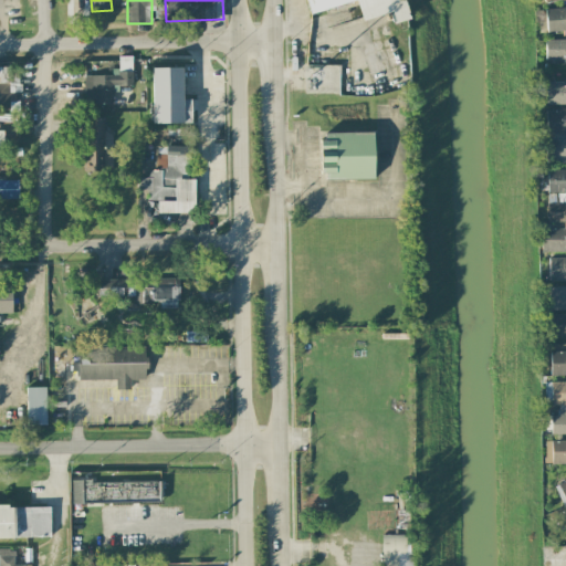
[(409,19),(402,0),(305,0),(310,13),(357,1),(362,20),(391,12),(395,23),(409,19)]
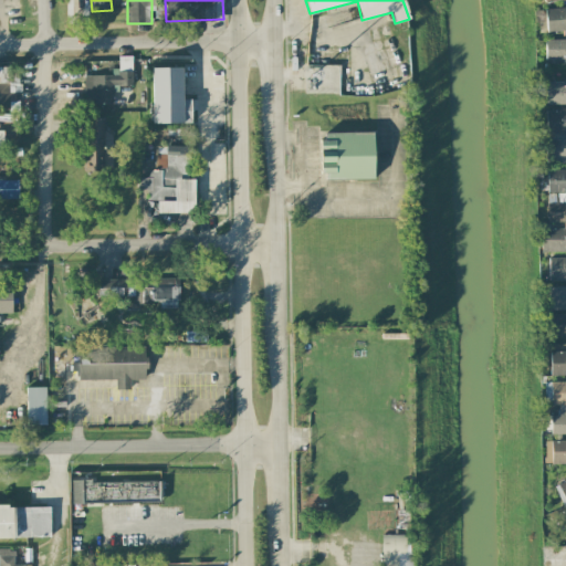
[(565,6),(545,9),(548,32),(565,29),(565,6)]
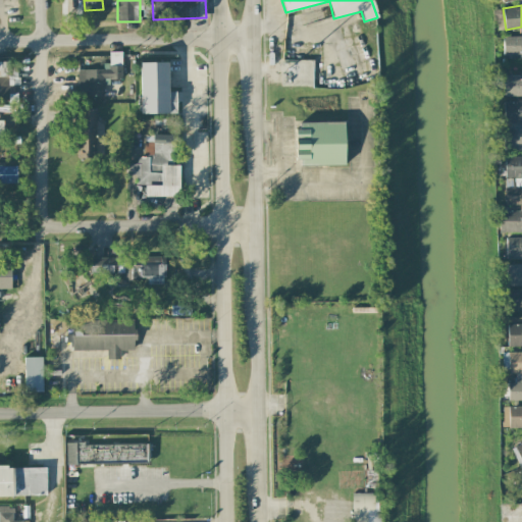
[(521,36),(504,37),(505,59),(521,58),(521,36)]
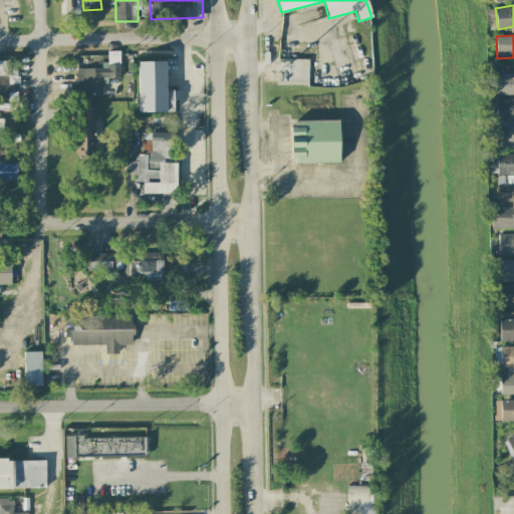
[(119,78),(119,52),(104,52),(104,68),(76,68),(76,94),(103,94),(103,78),(119,78)]
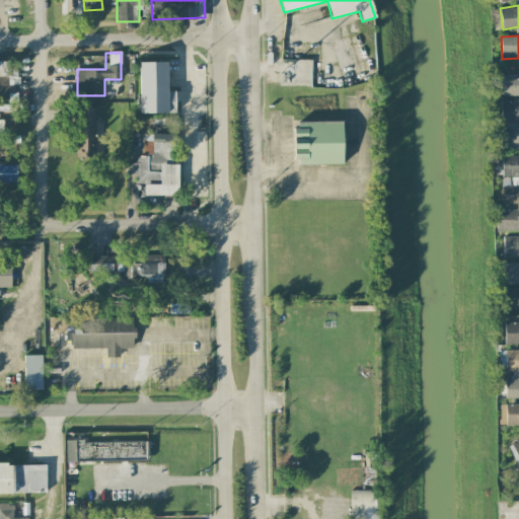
[(311,60),(280,59),(280,85),(311,86),(311,60)]
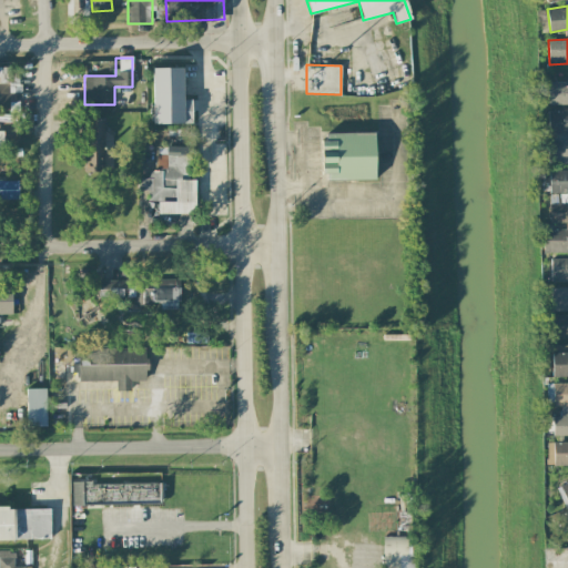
[(0,110),(18,111),(18,68),(0,67),(0,110)]
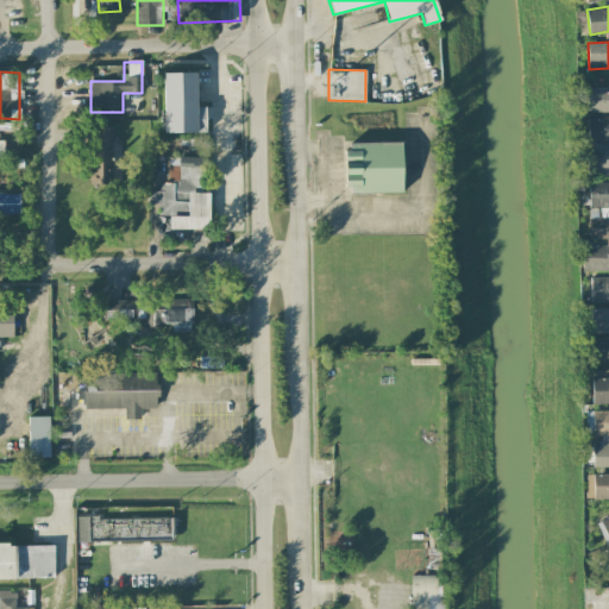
[(205,133),(205,106),(195,107),(195,73),(163,73),(164,133),(205,133)]
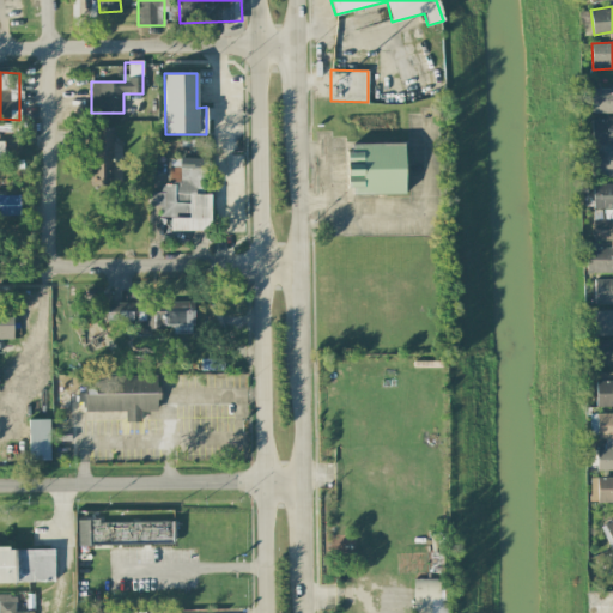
[(612,89),(592,89),(593,113),(612,111),(612,89)]
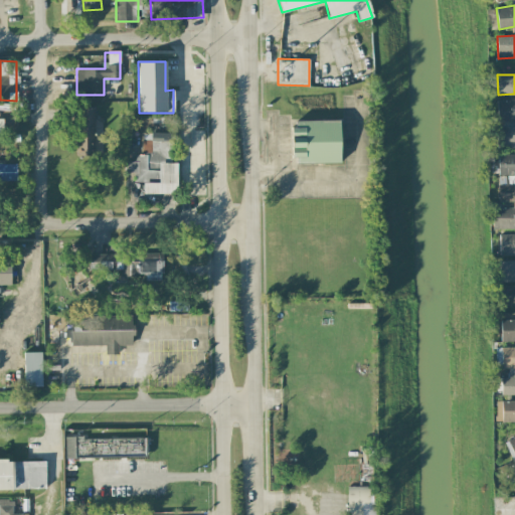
[(514,101),(497,101),(497,121),(514,121),(514,101)]
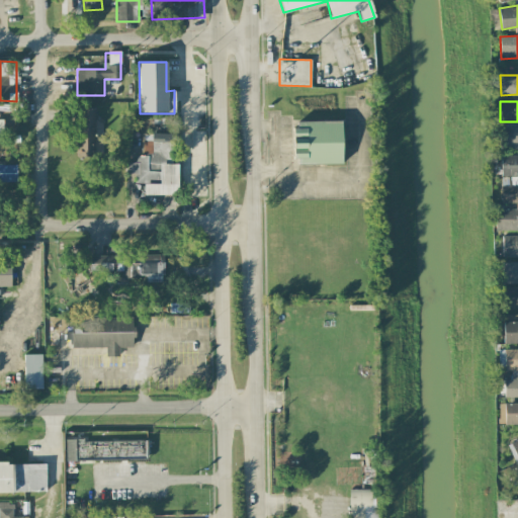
[(95,109),(76,108),(75,157),(94,157),(95,109)]
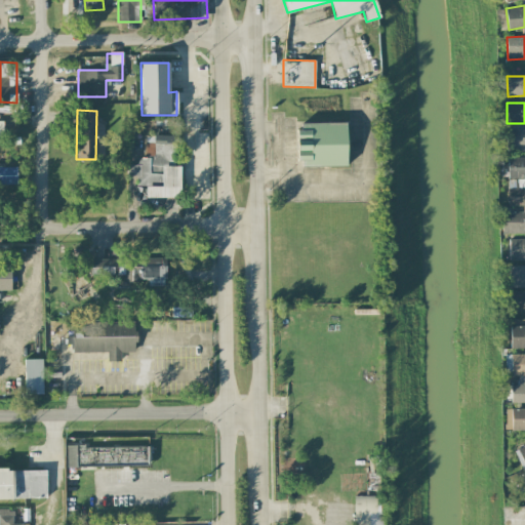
[(347,166),(346,123),(297,124),(298,167),(347,166)]
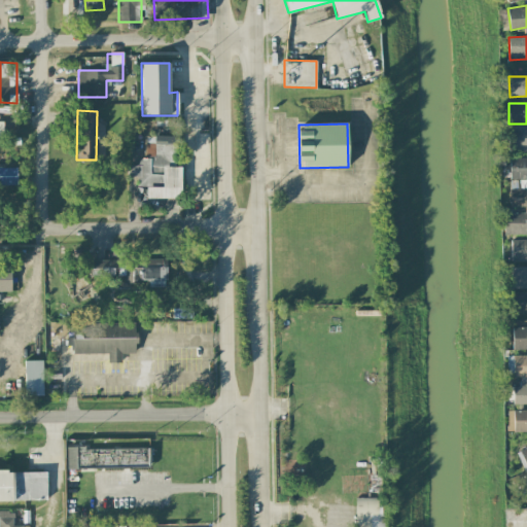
[(526,130),(508,131),(510,152),(526,151),(526,130)]
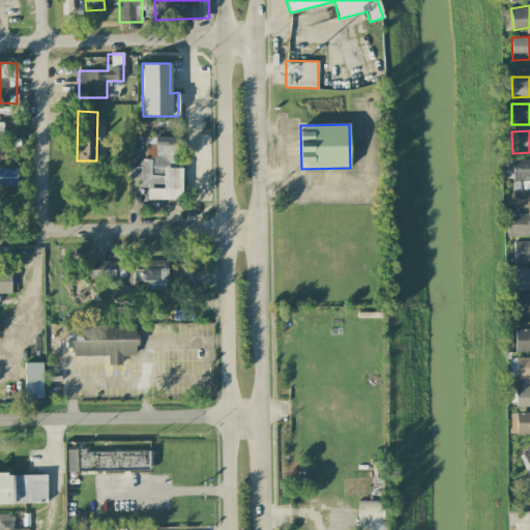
[(181,200),(182,168),(176,168),(176,137),(155,137),(155,159),(139,159),(138,167),(127,167),(127,178),(138,178),(138,188),(147,188),(147,199),(181,200)]
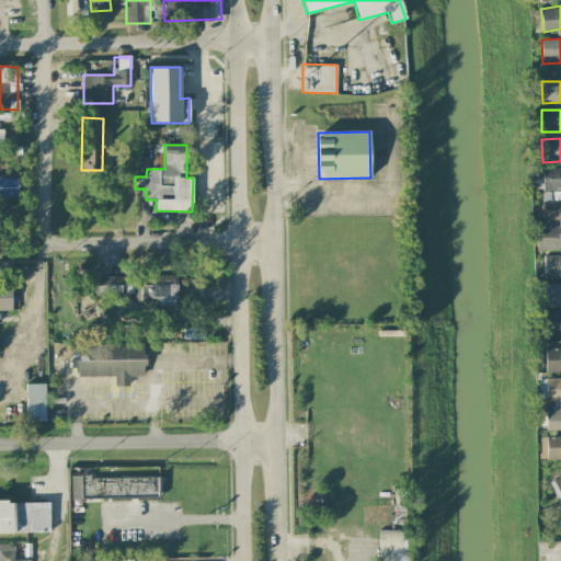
[(560,168),(542,169),(542,191),(560,190),(560,168)]
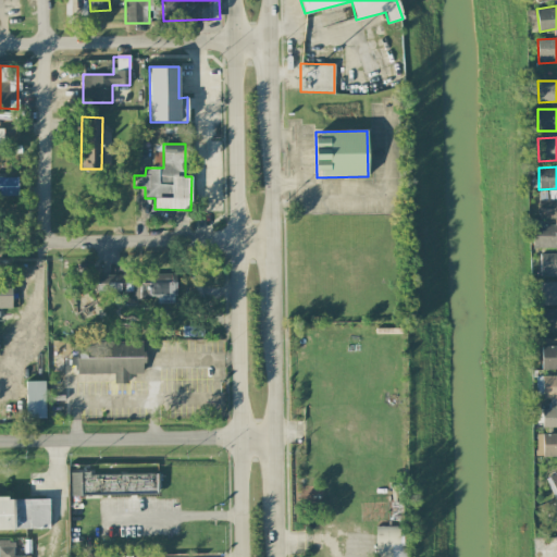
[(19,178),(0,177),(0,195),(17,196),(19,178)]
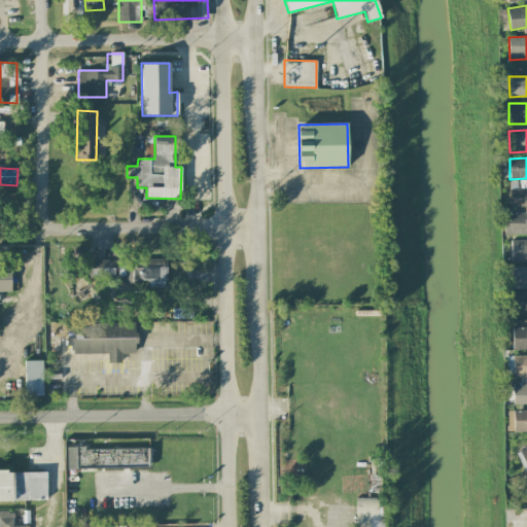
[(526,188),(511,188),(511,206),(526,205),(526,188)]
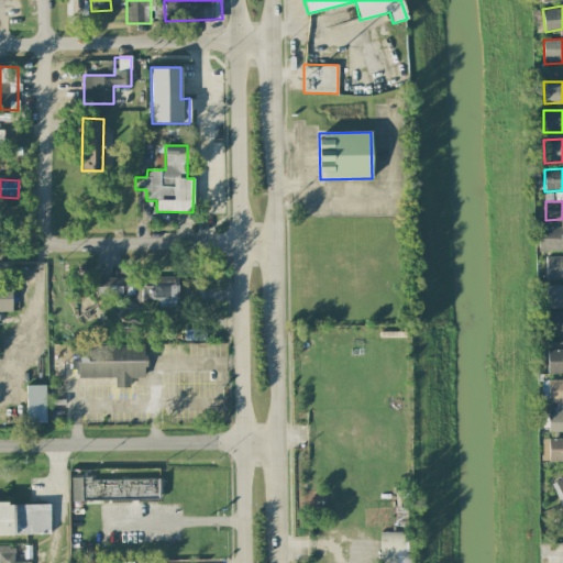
[(562,228),(538,228),(538,251),(562,251),(562,228)]
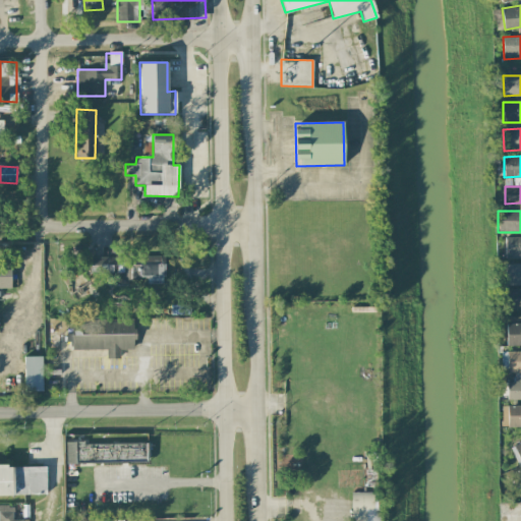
[(520,236),(505,237),(505,258),(520,257),(520,236)]
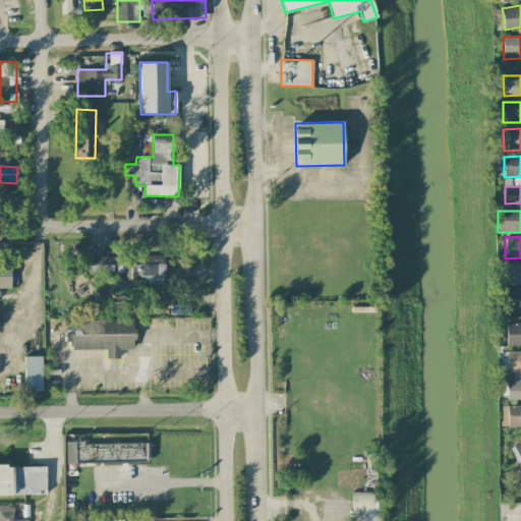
[(164,255),(89,255),(89,274),(123,274),(123,279),(148,279),(148,284),(164,284),(164,255)]
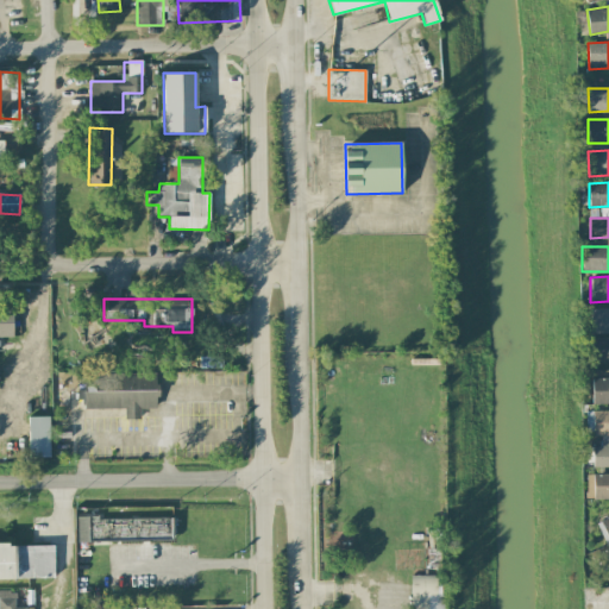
[(608,307),(590,308),(591,334),(608,333),(608,307)]
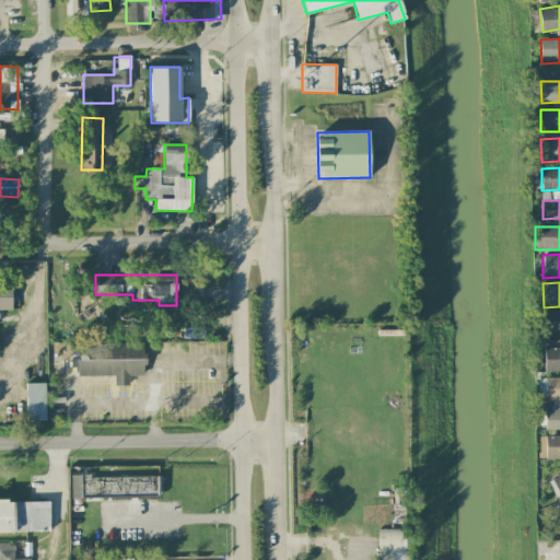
[(0,310),(11,311),(12,283),(0,283),(0,310)]
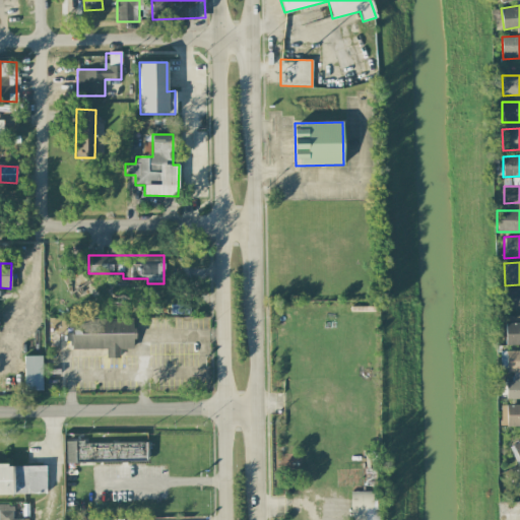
[(519,286),(519,309),(506,309),(505,287),(519,286)]
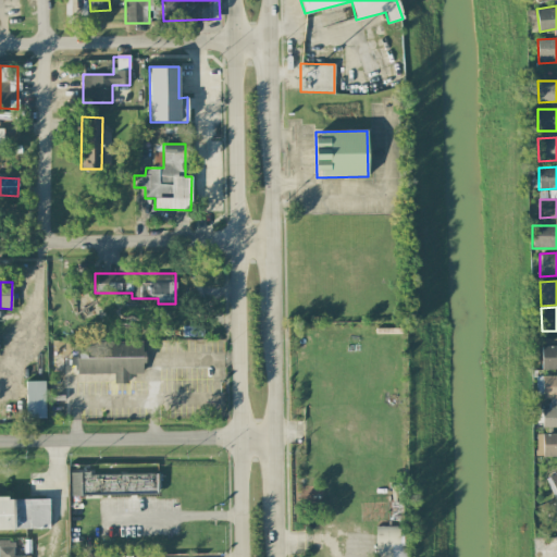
[(144,342),(76,342),(76,357),(70,357),(71,367),(76,367),(76,374),(113,374),(113,383),(128,383),(127,373),(144,373),(144,342)]
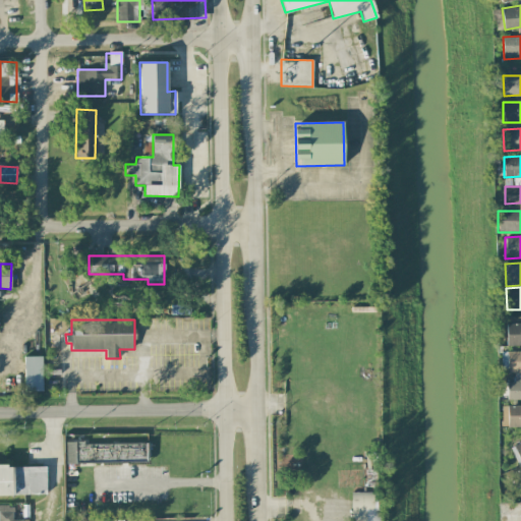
[(520,324),(506,325),(507,345),(520,345),(520,324)]
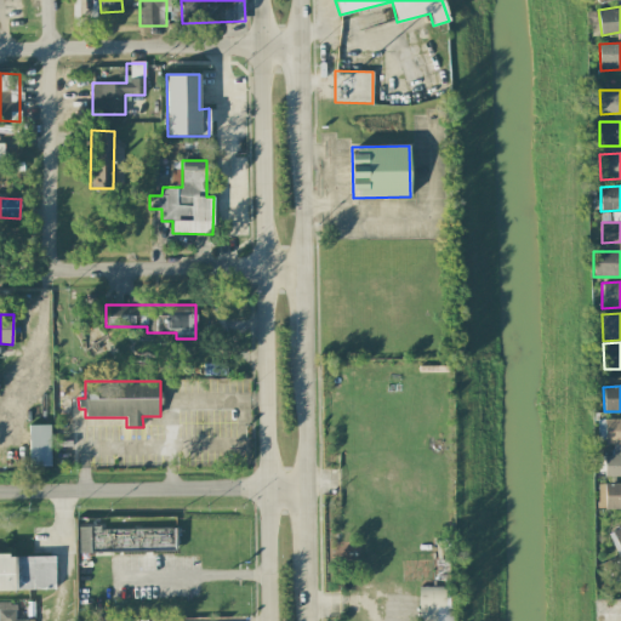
[(620,419),(604,420),(605,444),(620,443),(620,419)]
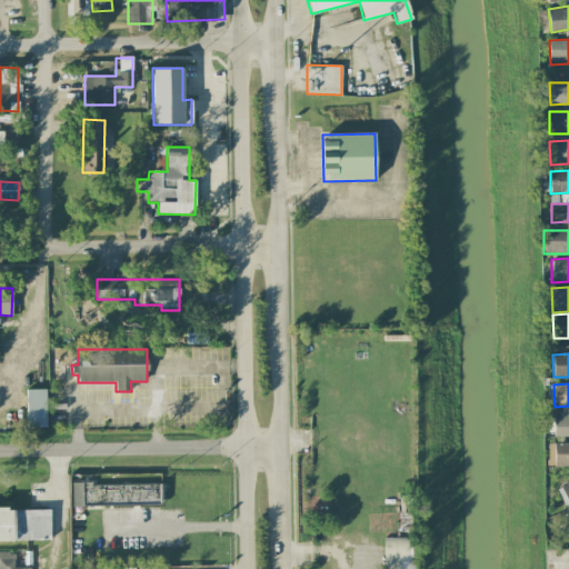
[(26,389),(27,428),(46,427),(46,389),(26,389)]
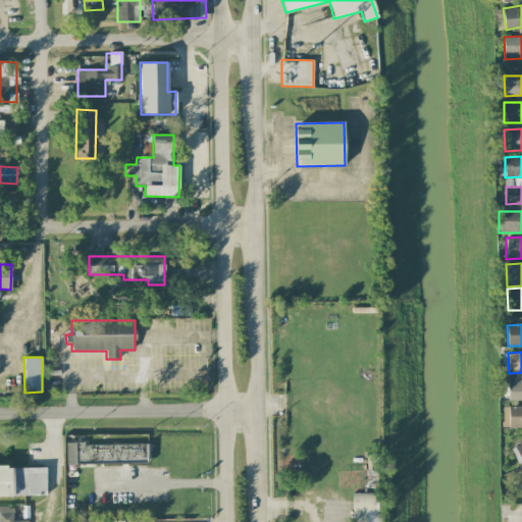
[(521,403),(508,403),(508,381),(514,381),(514,377),(521,377),(521,403)]
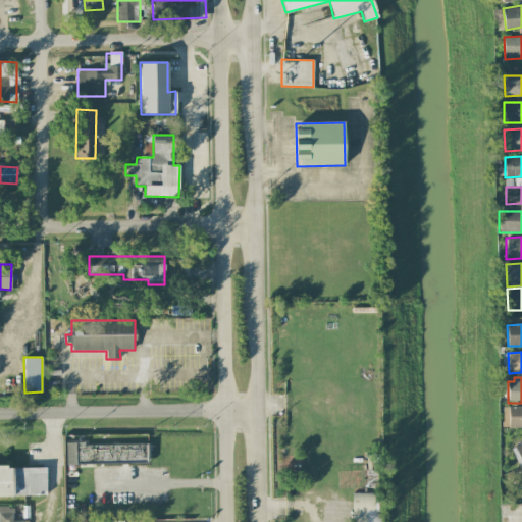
[(521,426),(501,427),(501,406),(521,405),(521,426)]
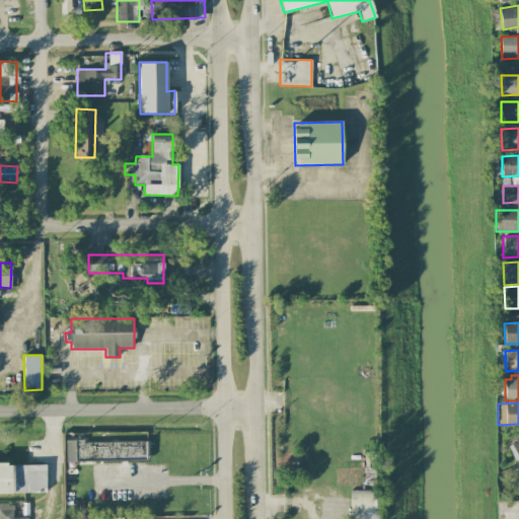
[(518,439),(508,444),(517,465),(518,463),(518,439)]
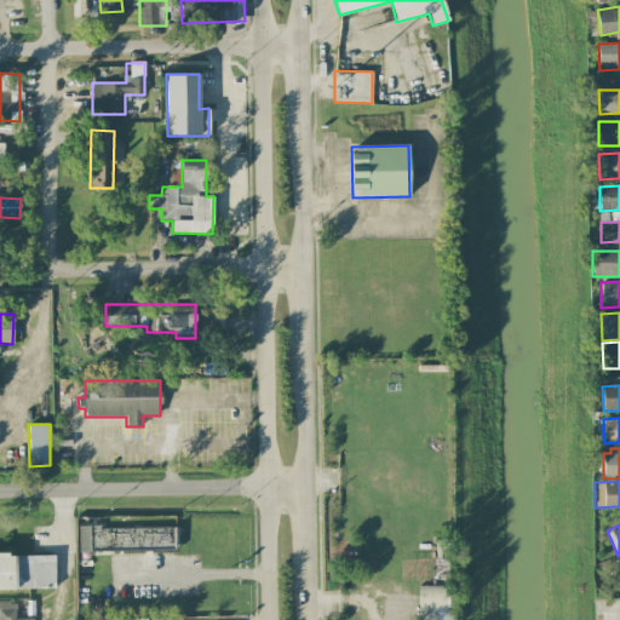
[(79,552),(174,550),(174,527),(79,528),(79,552)]
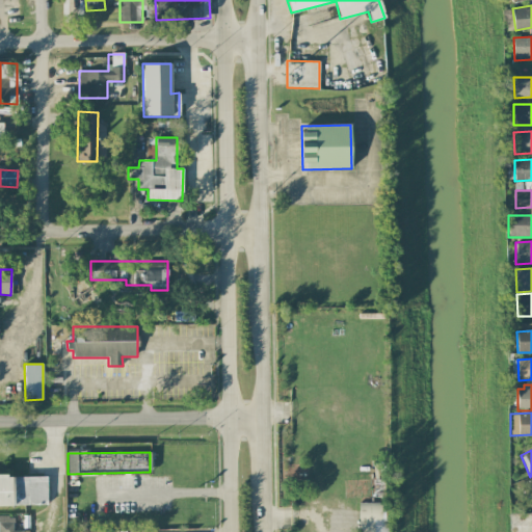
[(360,531),(389,531),(389,515),(384,515),(384,460),(370,460),(370,468),(360,468),(360,480),(344,480),(344,497),(360,497),(360,531)]
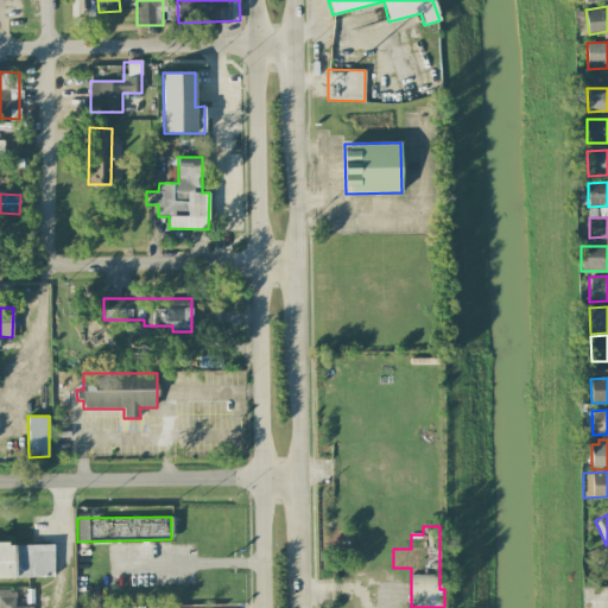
[(54,544),(0,544),(0,578),(54,577),(54,544)]
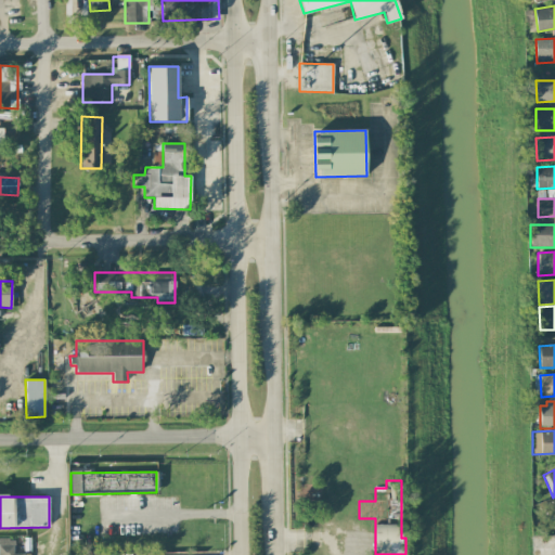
[(0,539),(0,554),(30,554),(14,554),(14,539),(0,539)]
